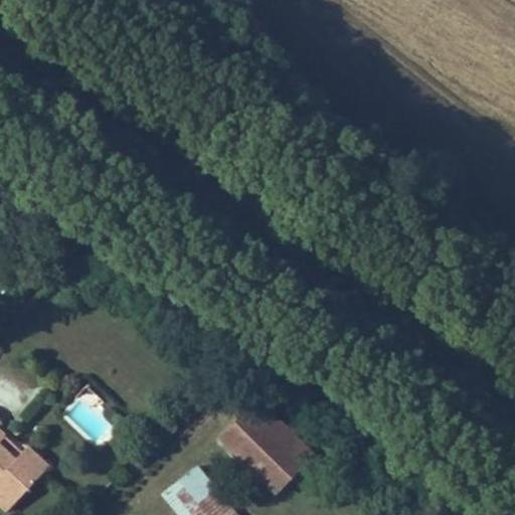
[(275,374),(244,412),(304,459),(334,420),(275,374)]
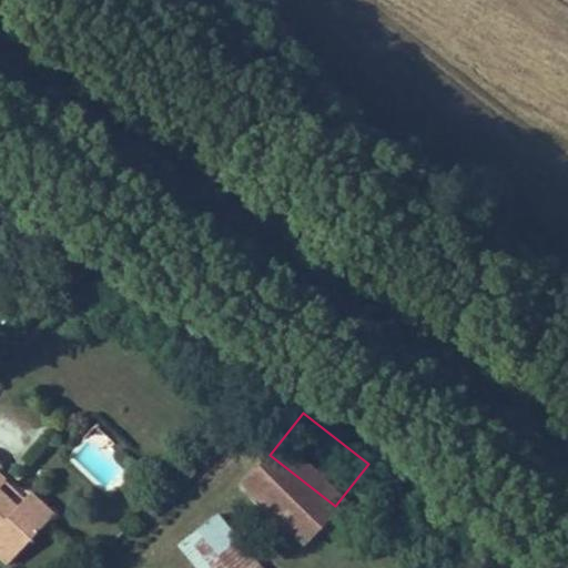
[(28,534),(64,496),(38,470),(29,479),(12,464),(21,455),(8,442),(0,449),(0,475),(1,477),(0,478),(0,507),(4,511),(28,534)]
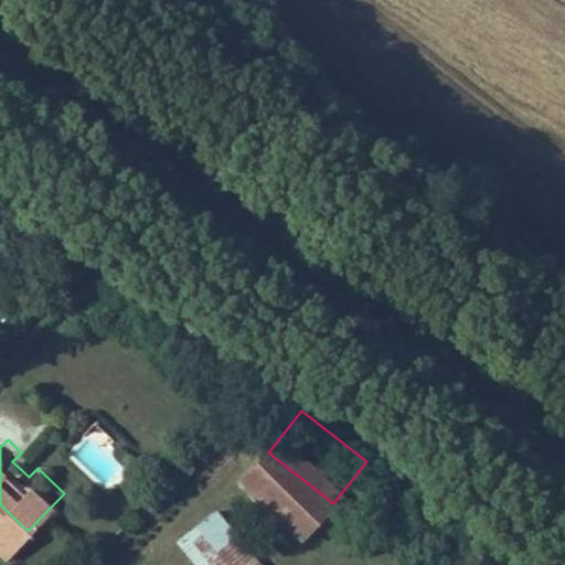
[(174,542),(192,564),(259,564),(216,510),(174,542)]
